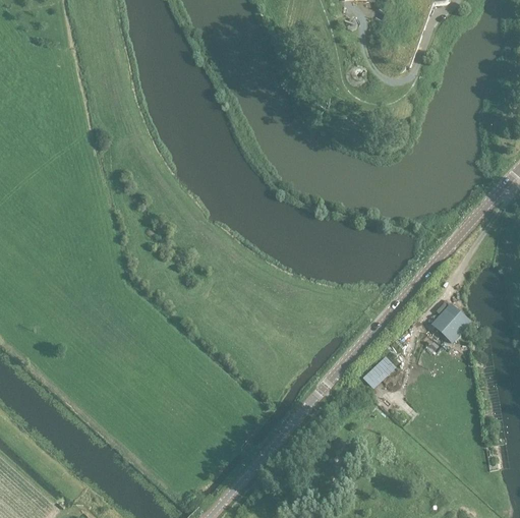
[(409,0),(409,1),(412,24),(411,30),(406,27),(394,61),(404,65),(409,66),(431,3),(432,1),(432,0),(409,0)]
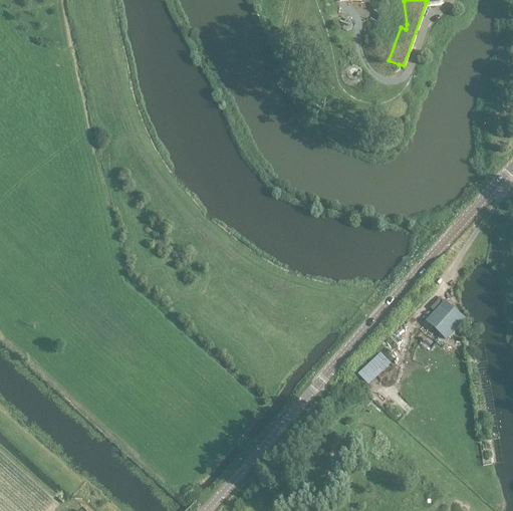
[(349,27),(351,22),(349,18),(345,17),(341,18),(339,22),(341,27),(345,28),(349,27)]
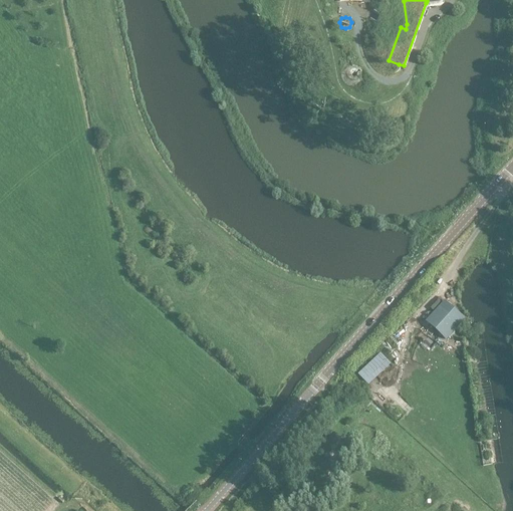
[(347,39),(338,41),(341,55),(350,53),(347,39)]
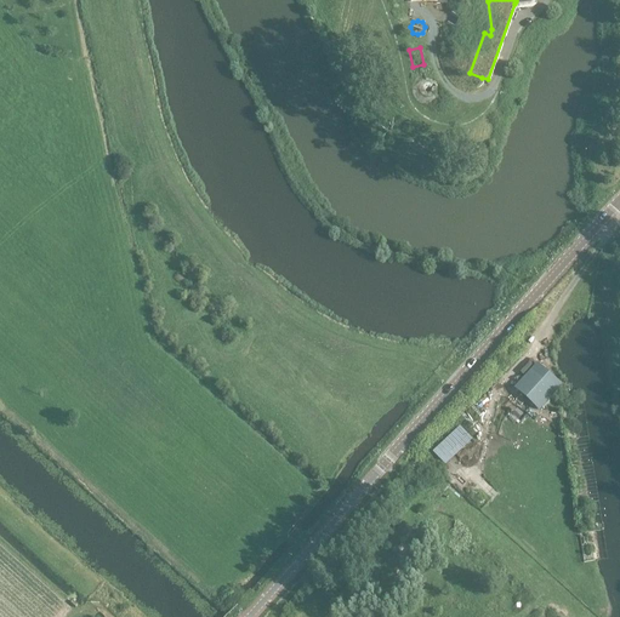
[(515,384),(539,407),(562,384),(536,360),(515,384)]
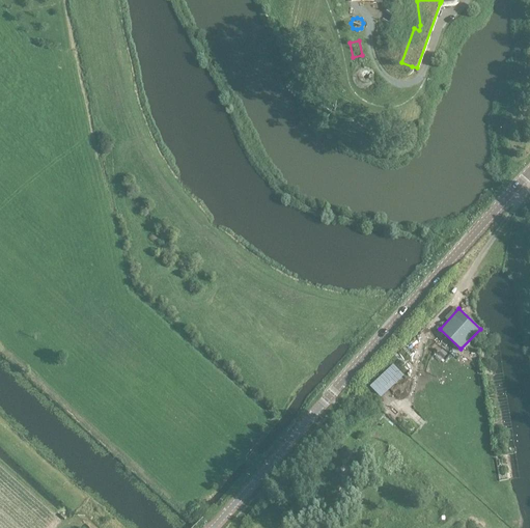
[(402,373),(392,363),(369,385),(380,395),(402,373)]
